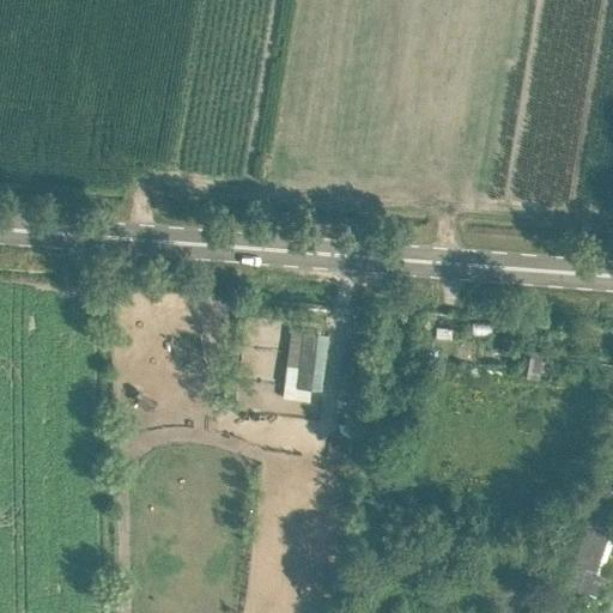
[(472,321),(472,337),(492,338),(492,321),(472,321)]
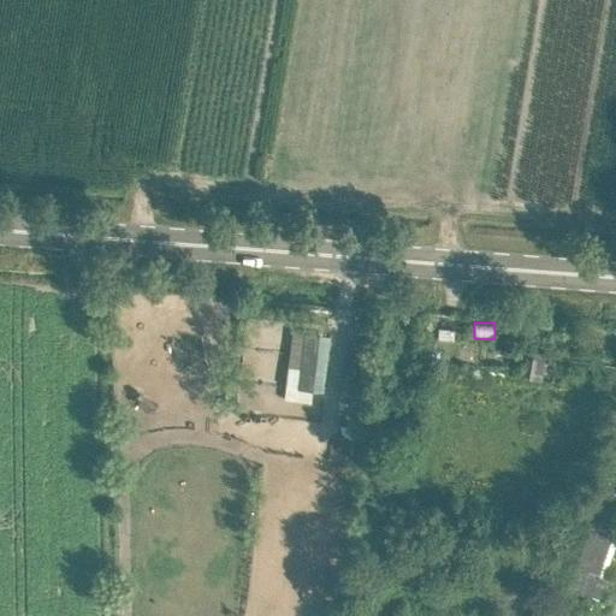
[(349,330),(343,372),(360,374),(366,332),(349,330)]
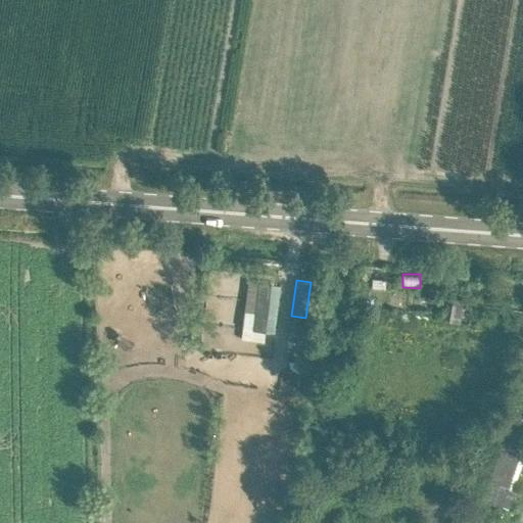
[(245,312),(242,338),(264,341),(266,331),(271,283),(258,282),(255,302),(254,313),(245,312)]
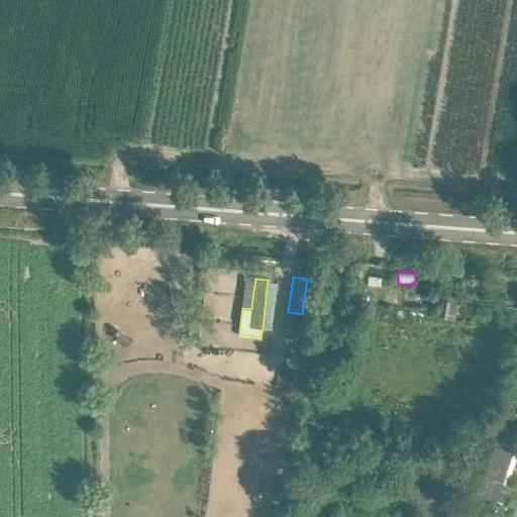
[(368,279),(368,288),(381,288),(381,279),(368,279)]
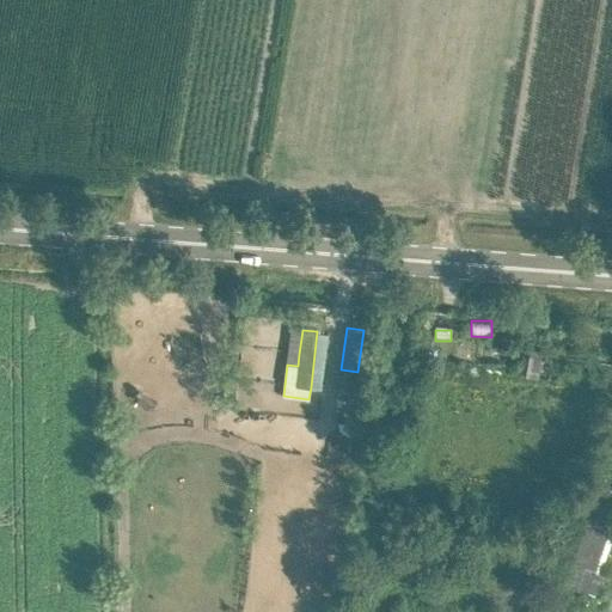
[(530,346),(526,377),(537,378),(542,348),(530,346)]
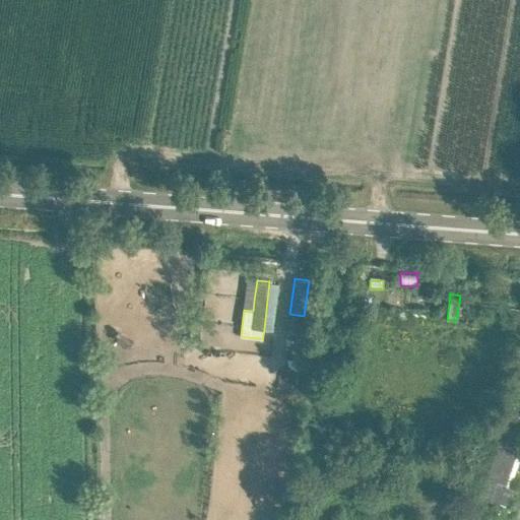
[(367,295),(364,305),(372,307),(375,297),(367,295)]
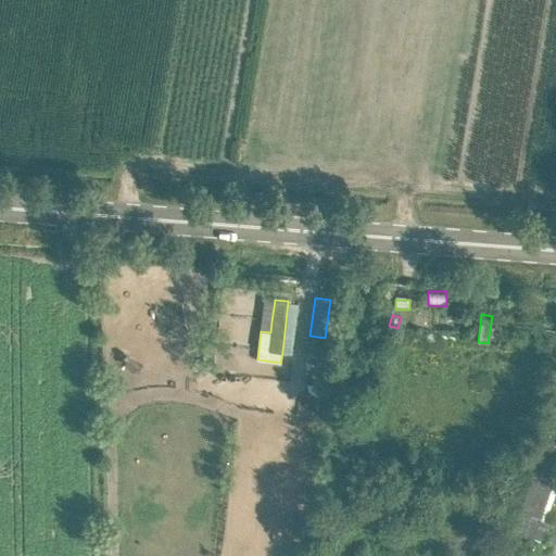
[(515,533),(534,540),(553,489),(529,480),(526,488),(521,503),(525,505),(515,533)]
